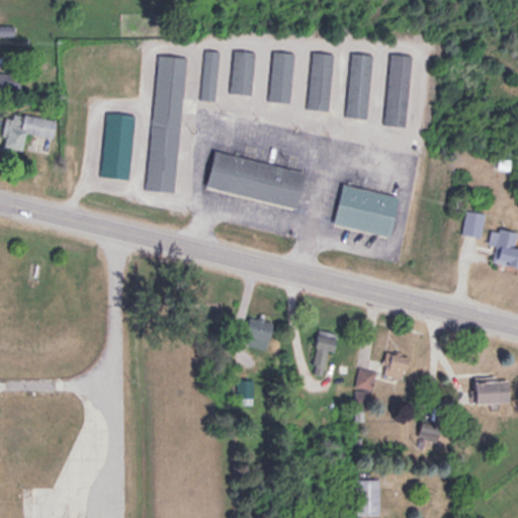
[(204,48),(201,97),(217,98),(220,49),(204,48)]
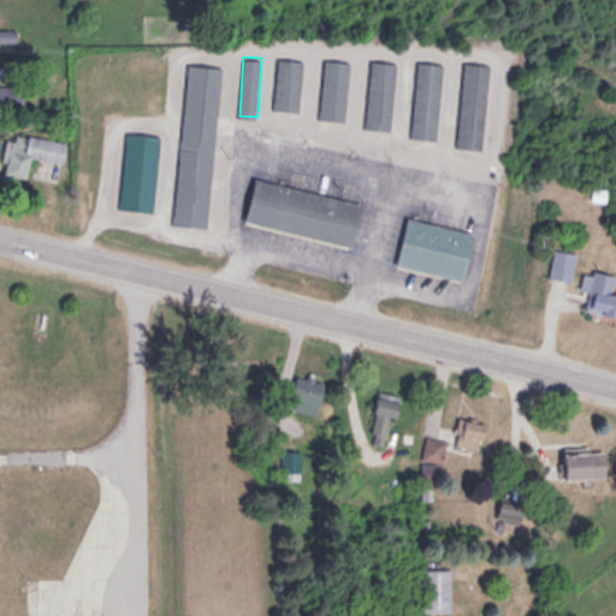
[(303,58),(278,57),(276,107),(301,108),(303,58)]
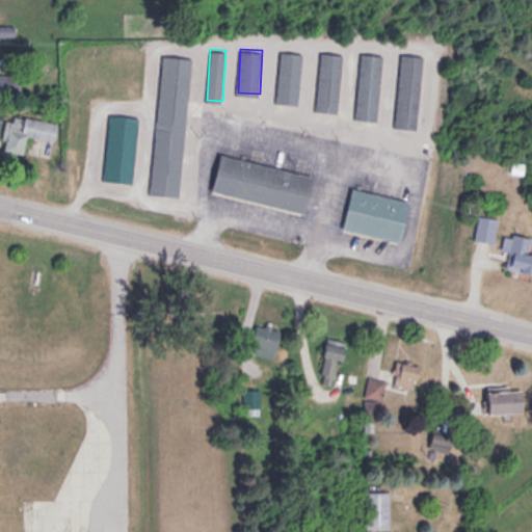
[(280,50),(276,101),(299,102),(301,52),(280,50)]
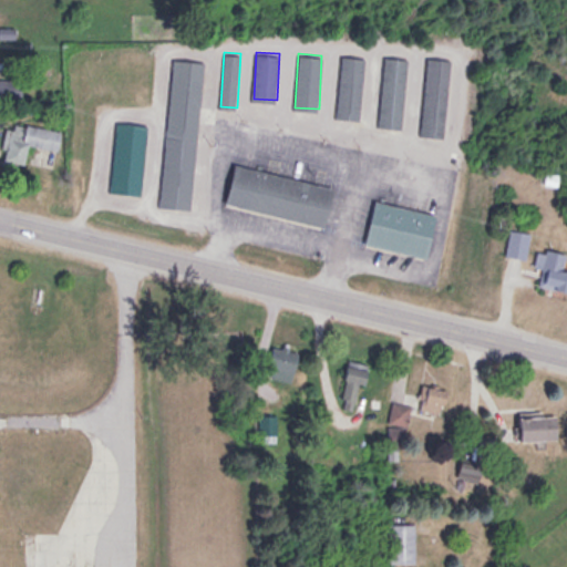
[(336,116),(360,119),(366,57),(342,54),(336,116)]
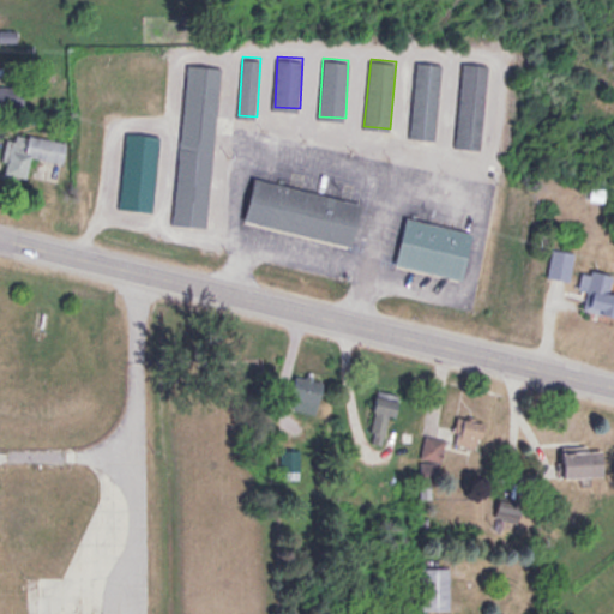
[(410,136),(435,138),(441,62),(417,60),(410,136)]
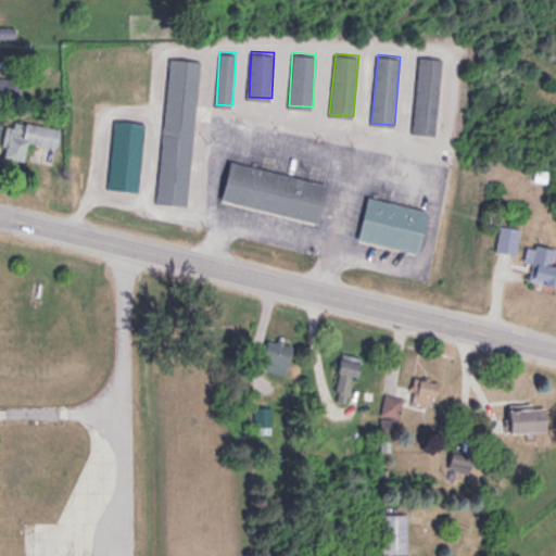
[(437,133),(442,57),(418,54),(413,131),(437,133)]
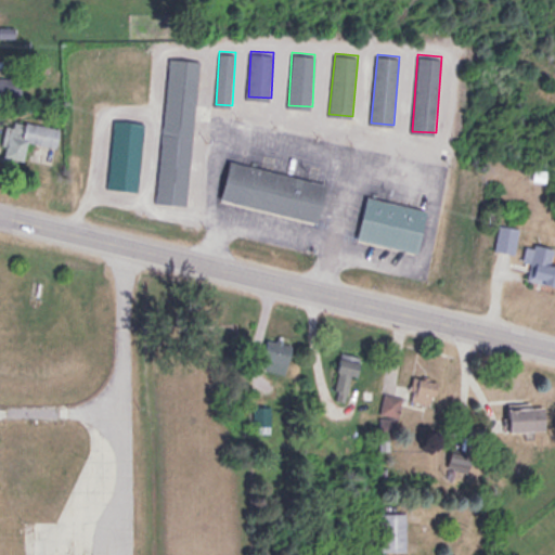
[(199,59),(169,56),(157,201),(188,204),(199,59)]
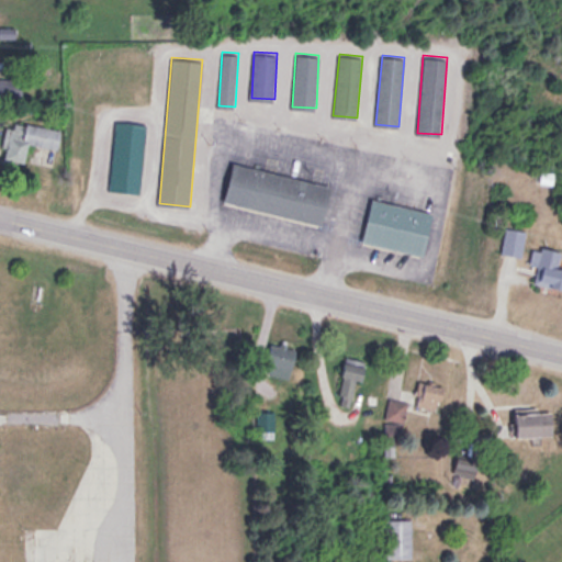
[(0,77),(0,93),(19,93),(19,77),(0,77)]
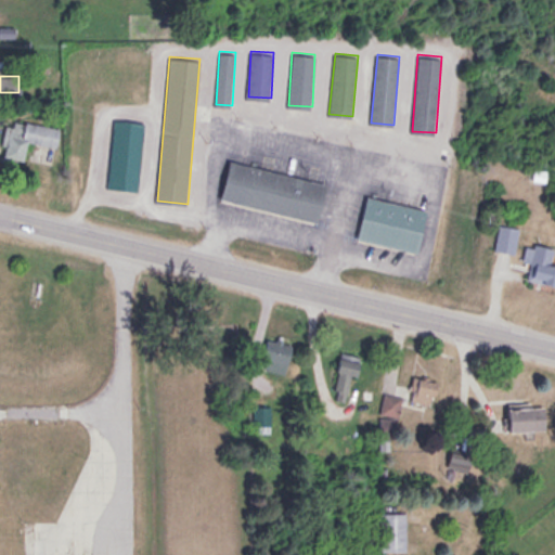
[(59,145),(62,126),(8,118),(2,157),(25,160),(28,141),(59,145)]
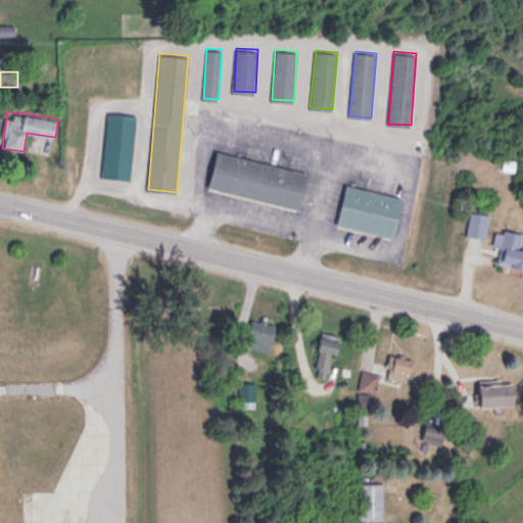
[(310,171),(217,150),(208,187),(301,207),(310,171)]
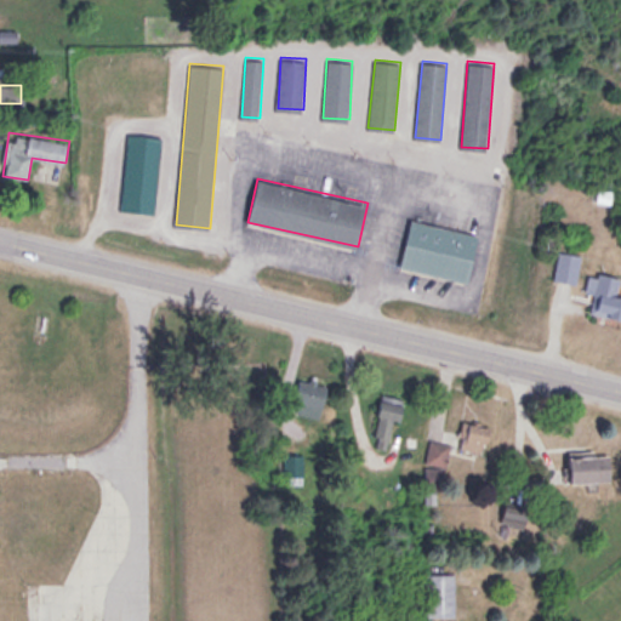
[(468,280),(479,232),(410,218),(400,267),(468,280)]
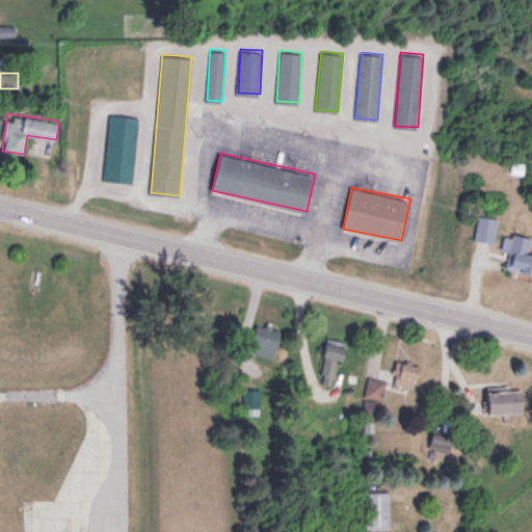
[(498,217),(477,215),(475,240),(495,242),(498,217)]
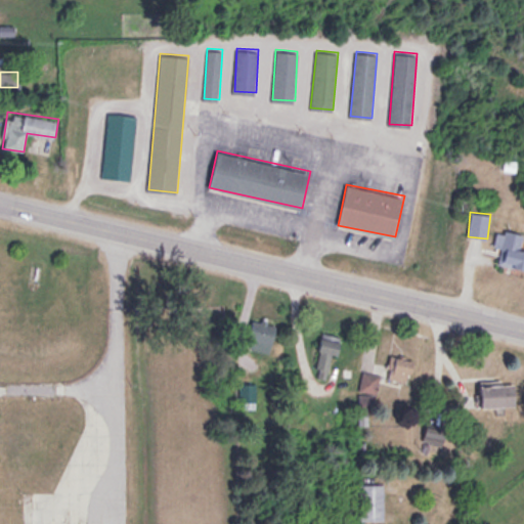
[(523,238),(523,233),(497,228),(492,246),(501,248),(497,263),(523,268),(523,248),(522,248),(523,238)]
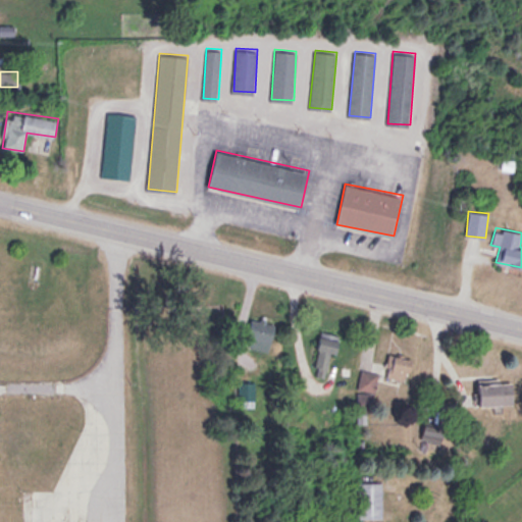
[(247,337),(272,343),(276,322),(251,317),(247,337)]
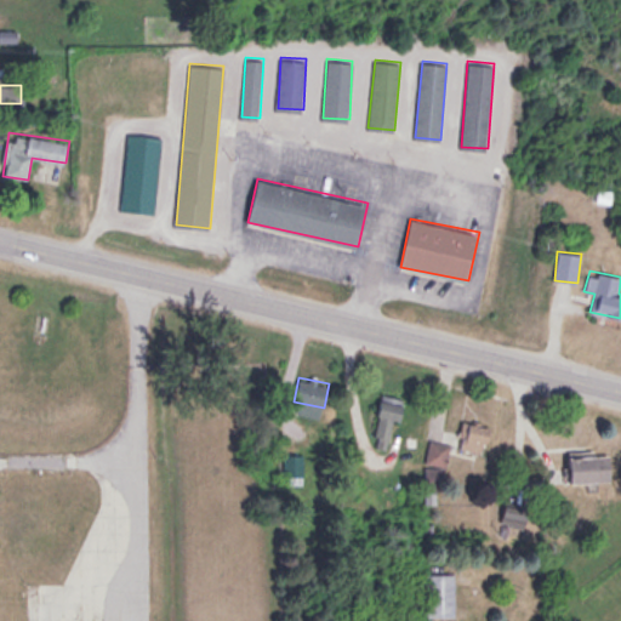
[(372,446),(389,450),(400,397),(383,393),(372,446)]
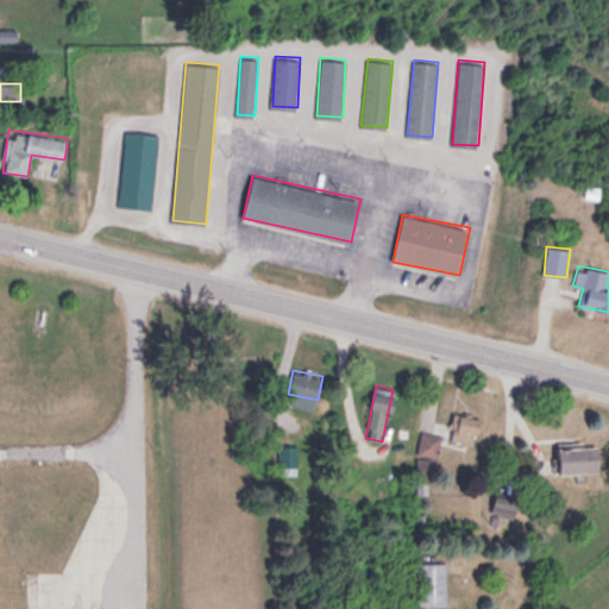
[(450,435),(476,444),(483,419),(458,410),(450,435)]
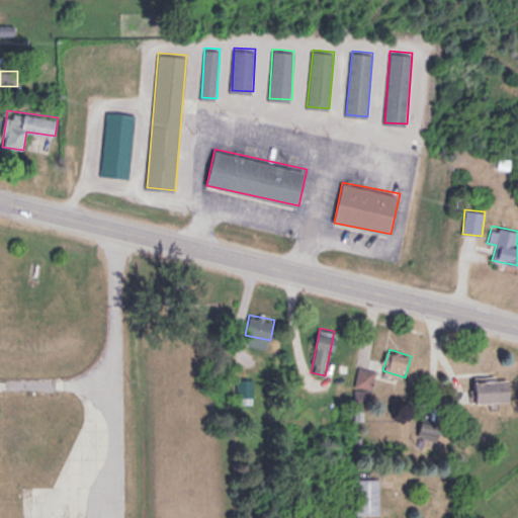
[(372,389),(375,370),(359,366),(355,385),(372,389)]
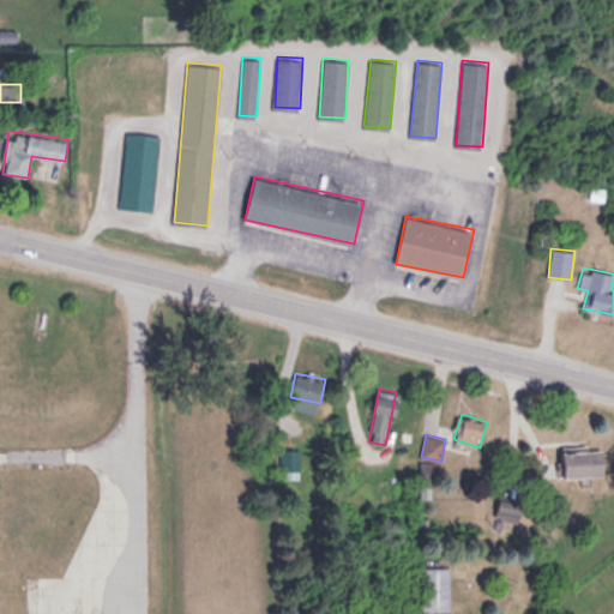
[(564,447),(564,475),(605,475),(605,447),(564,447)]
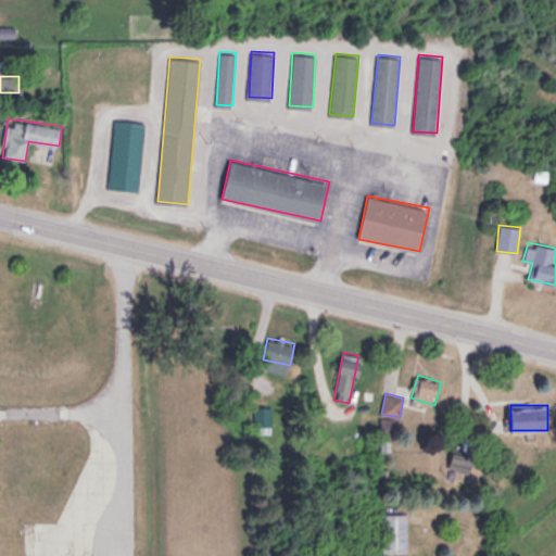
[(383,551),(407,551),(407,513),(383,513),(383,551)]
